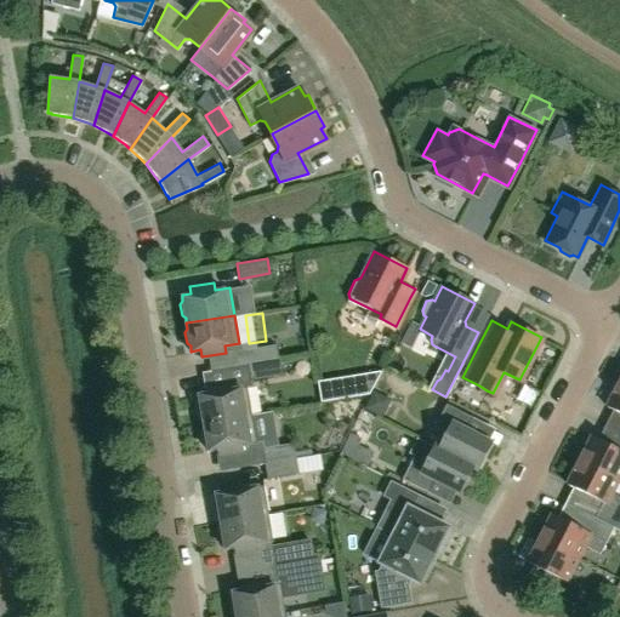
[(249,363),(279,358),(276,343),(246,348),(249,363)]
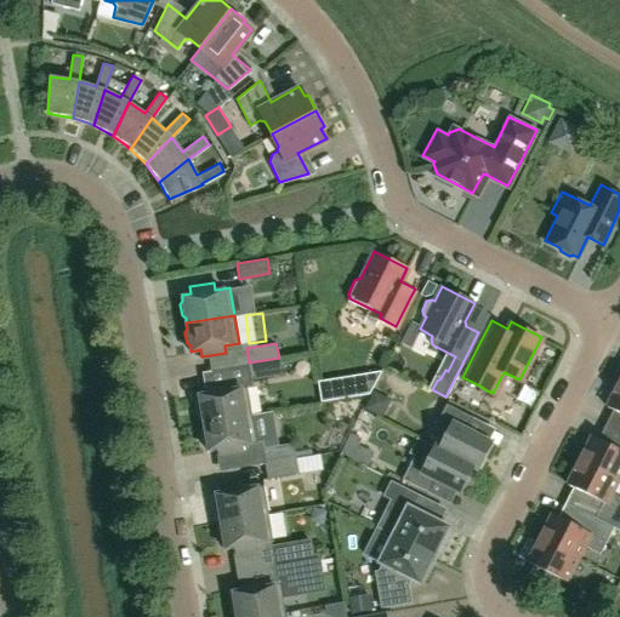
[(251,378),(282,373),(279,358),(249,363),(251,378)]
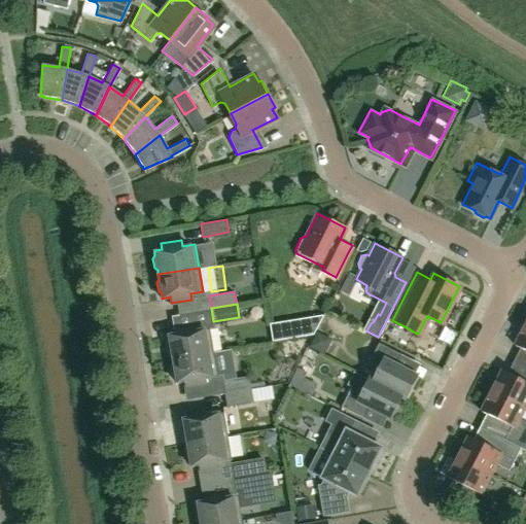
[(197,329),(196,323),(175,327),(176,333),(168,335),(169,339),(167,342),(168,351),(172,353),(172,358),(213,351),(209,327),(197,329)]
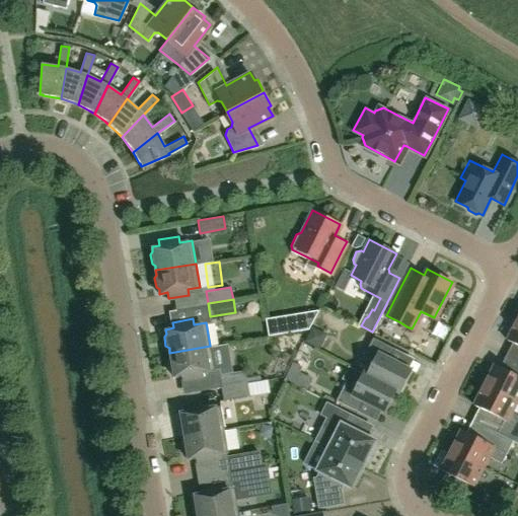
[(517,344),(517,318),(507,339),(517,344)]
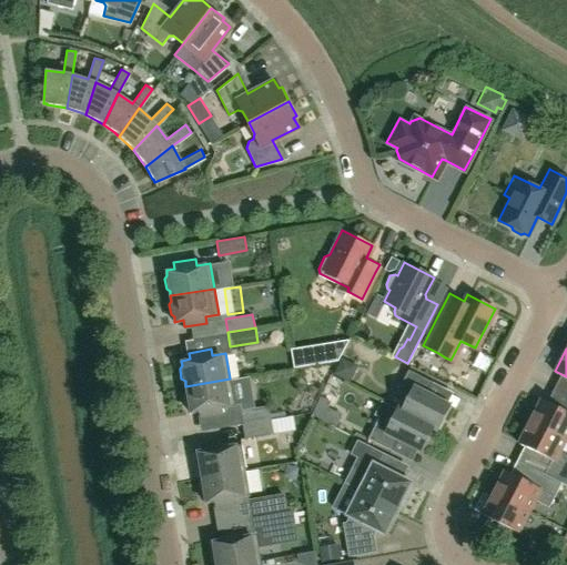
[(346,379),(354,363),(340,356),(332,372),(346,379)]
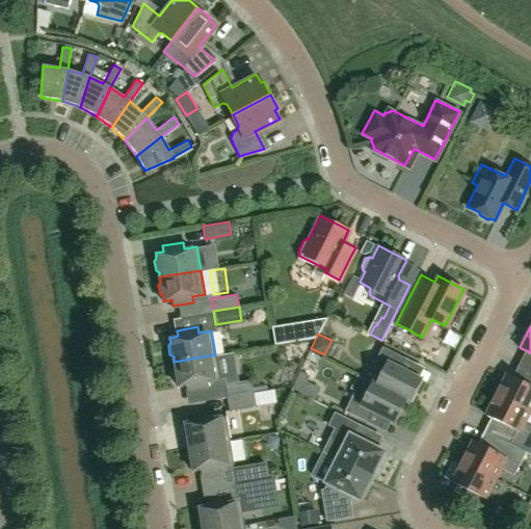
[(409,401),(420,378),(398,367),(404,356),(381,345),(371,365),(382,371),(376,384),(372,381),(409,401)]
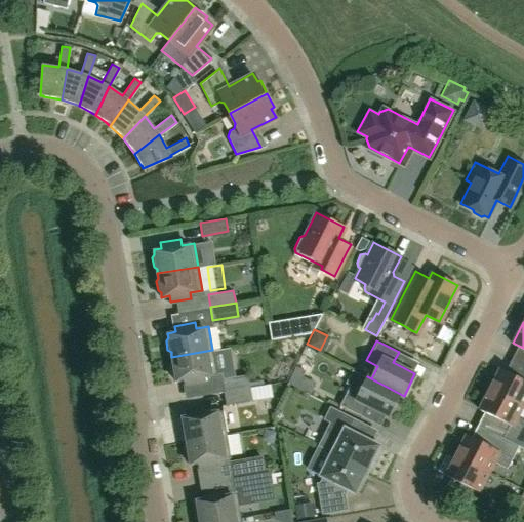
[(205,382),(204,375),(216,373),(212,350),(171,357),(172,361),(170,364),(171,373),(174,375),(175,380),(183,379),(184,385),(205,382)]
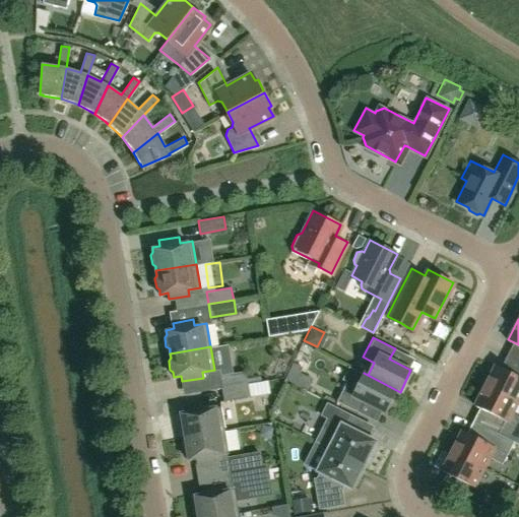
[(518,364),(514,374),(495,365),(484,385),(516,400),(518,395),(518,364)]
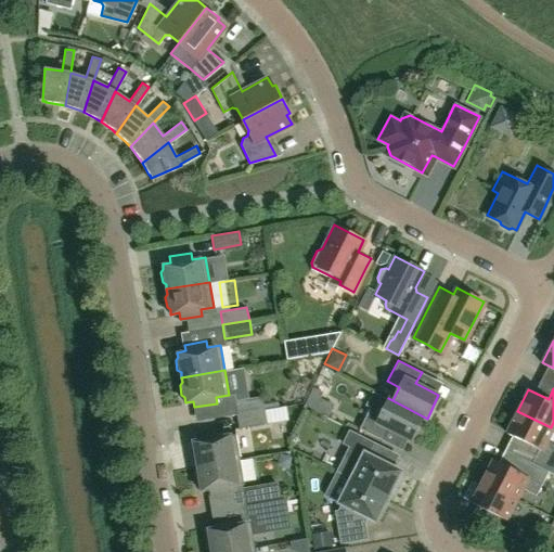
[(388,399),(372,390),(364,405),(370,407),(359,427),(382,439),(388,427),(411,439),(423,416),(426,419),(427,419),(388,398),(388,399)]
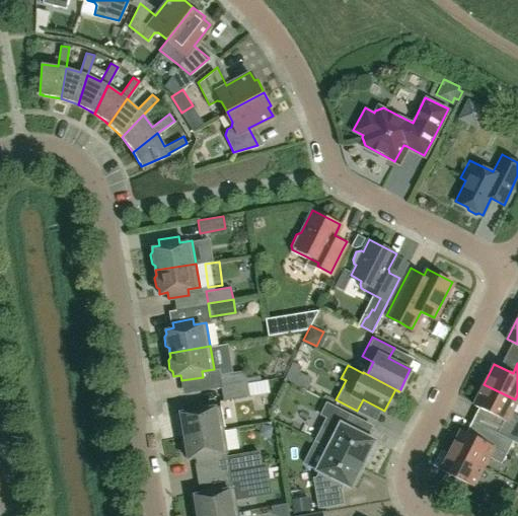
[(222,386),(246,381),(244,369),(220,373),(222,386)]
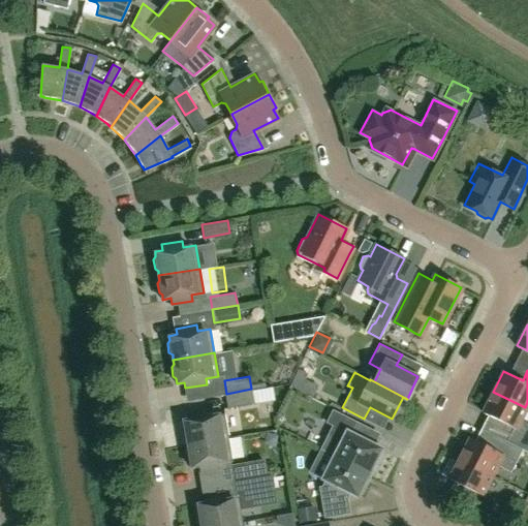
[(275,381),(262,381),(262,399),(275,399),(275,381)]
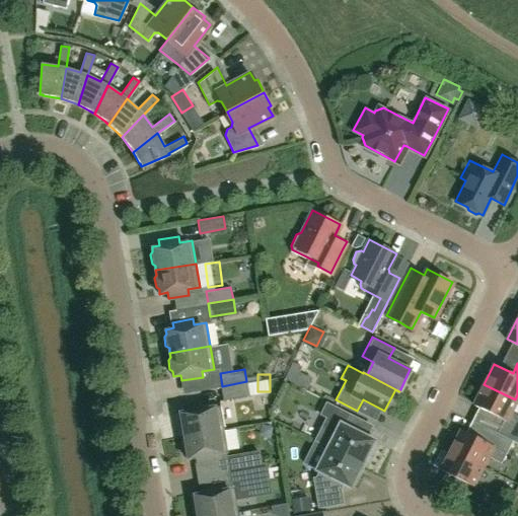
[(224,398),(248,394),(248,391),(248,389),(246,382),(246,381),(222,386),(224,398)]
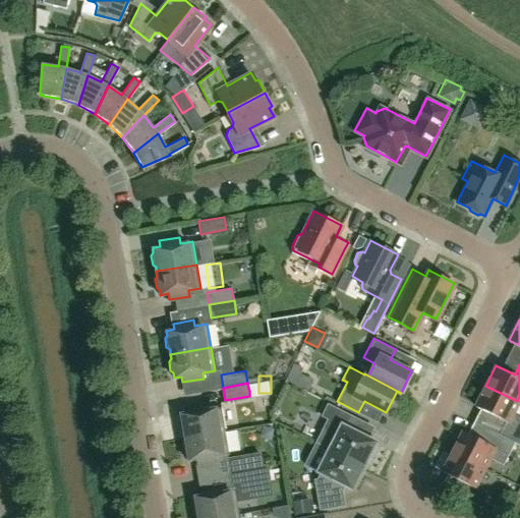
[(519,444),(519,415),(512,411),(517,401),(485,386),(475,405),(505,420),(499,433),(519,444)]
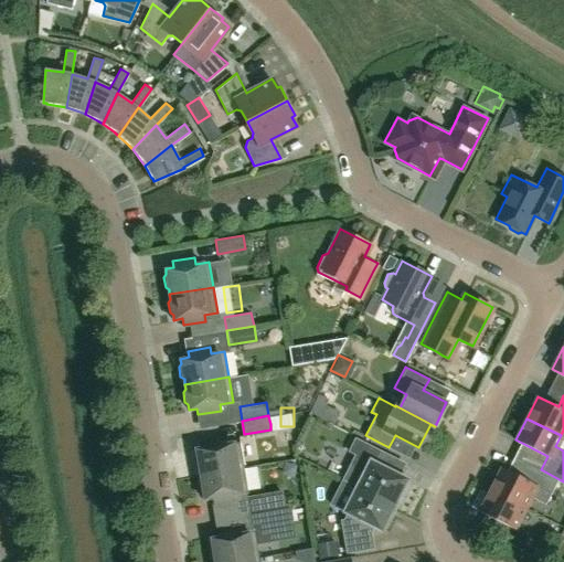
[(226,443),(225,436),(202,441),(203,447),(195,448),(197,453),(194,456),(195,467),(199,469),(200,474),(244,466),(240,441),(226,443)]
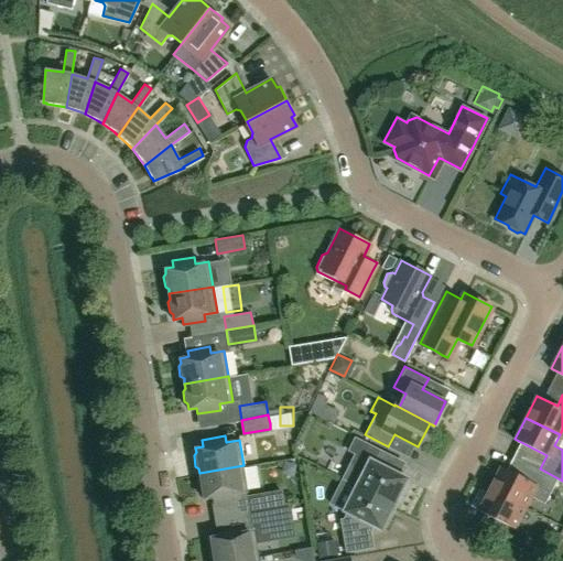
[(357,485),(393,504),(407,477),(372,461),(378,449),(355,437),(348,449),(355,452),(342,477),(357,485)]
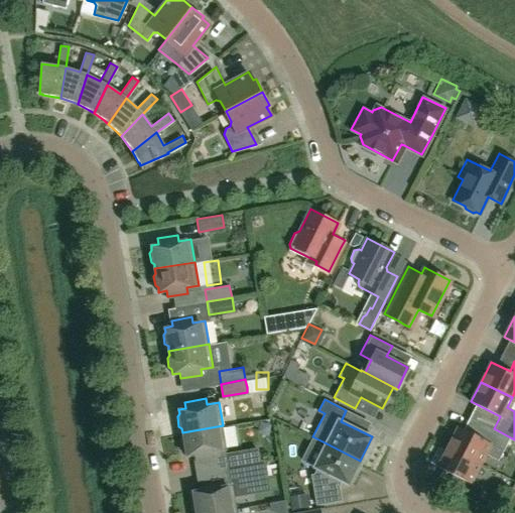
[(494,428),(483,423),(477,435),(459,426),(448,446),(480,463),(485,453),(498,459),(509,436),(494,428)]
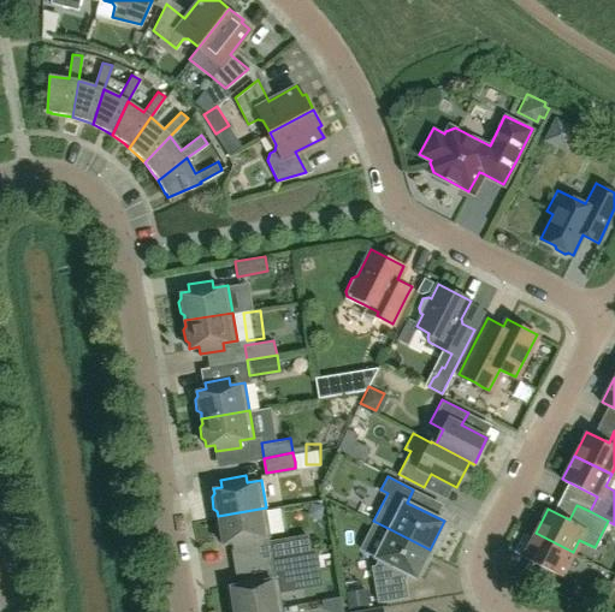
[(256,545),(255,538),(271,535),(266,507),(218,516),(219,521),(217,524),(218,535),(222,538),(223,544),(231,542),(232,548),(256,545)]
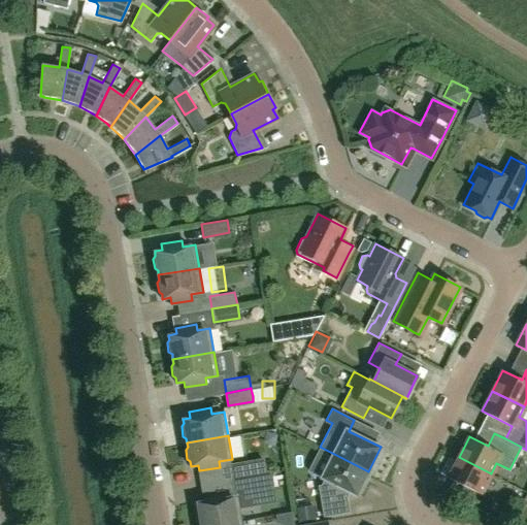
[(356,495),(368,471),(334,454),(322,478),(325,479),(322,485),(319,485),(324,515),(349,511),(346,496),(349,491),(356,495)]
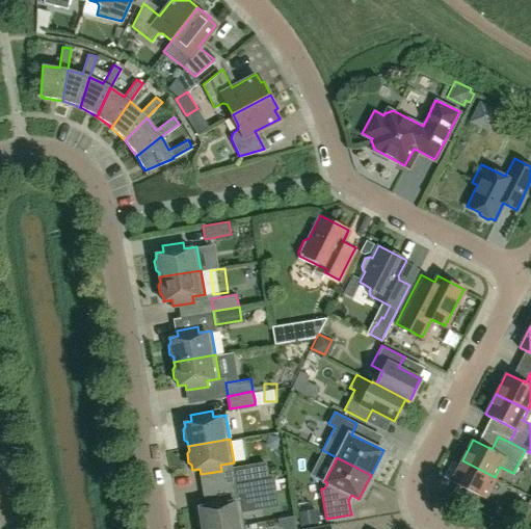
[(490,517),(498,504),(484,497),(495,477),(462,460),(451,480),(475,493),(469,505),(490,517)]
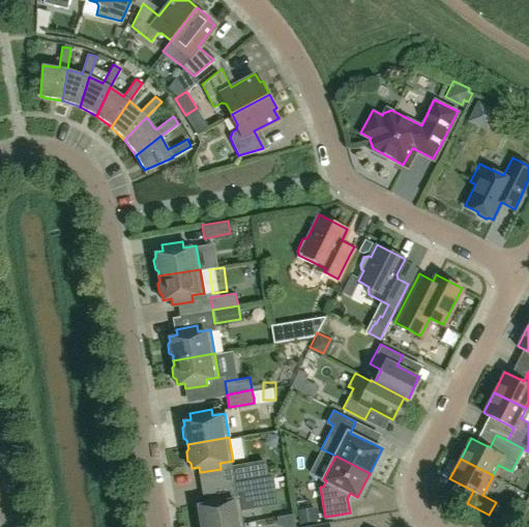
[(266,473),(264,460),(232,465),(234,479),(266,473)]
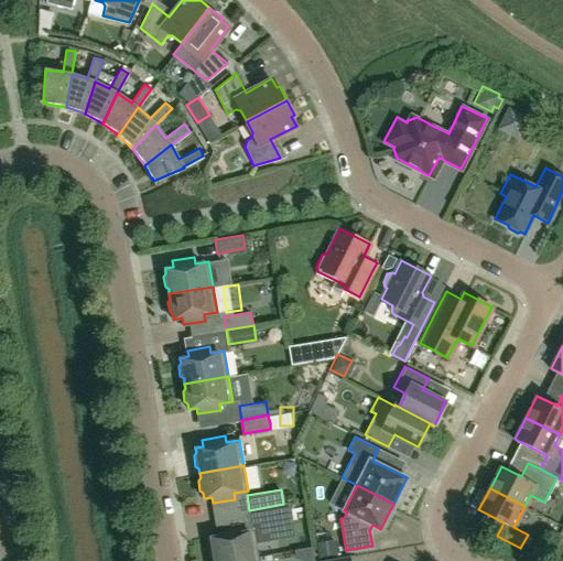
[(214,560),(220,560),(258,554),(256,541),(271,538),(268,526),(291,521),(290,513),(288,503),(283,504),(249,510),(252,529),(240,531),(239,526),(217,529),(218,536),(210,537),(212,542),(209,546),(210,556),(214,558),(214,560)]
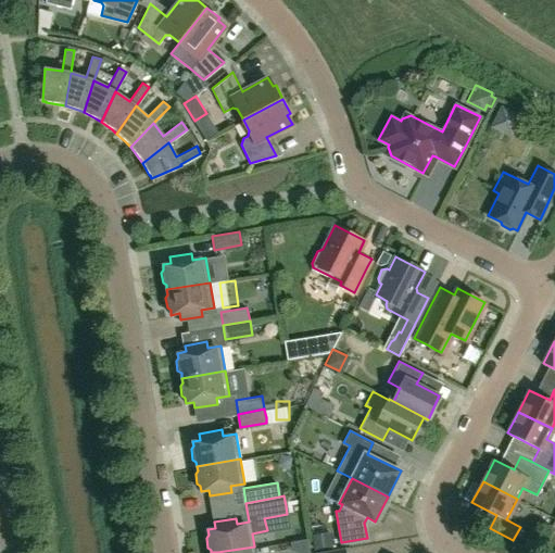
[(315,548),(332,544),(330,530),(312,533),(315,548)]
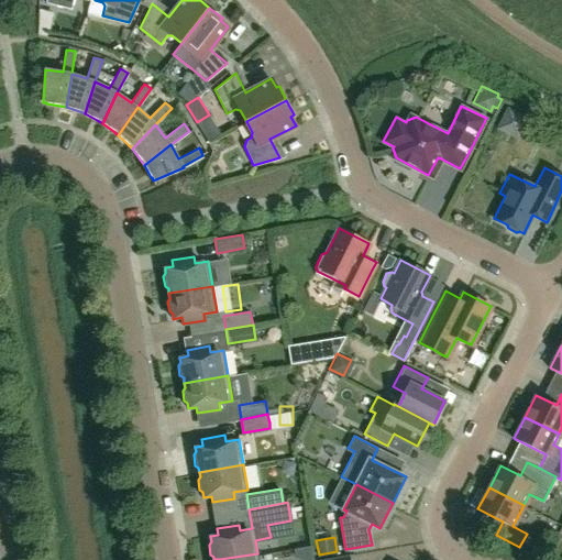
[(301,559),(312,559),(310,545),(294,548),(295,555),(301,559)]
